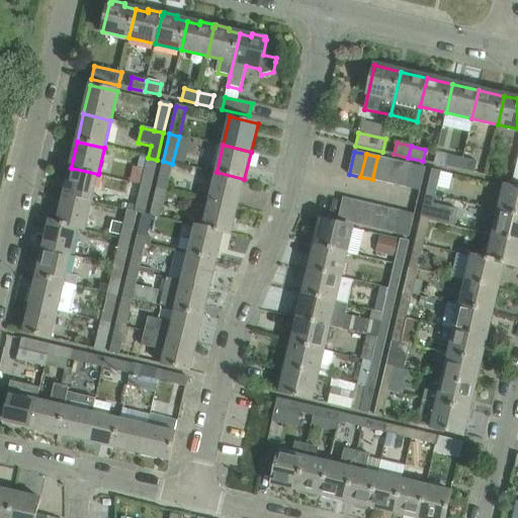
[(460,169),(462,159),(448,155),(445,166),(460,169)]
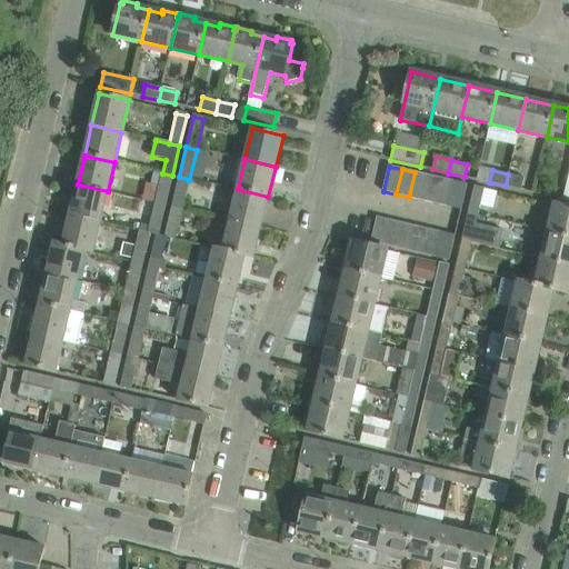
[(422,200),(428,176),(415,172),(409,197),(422,200)]
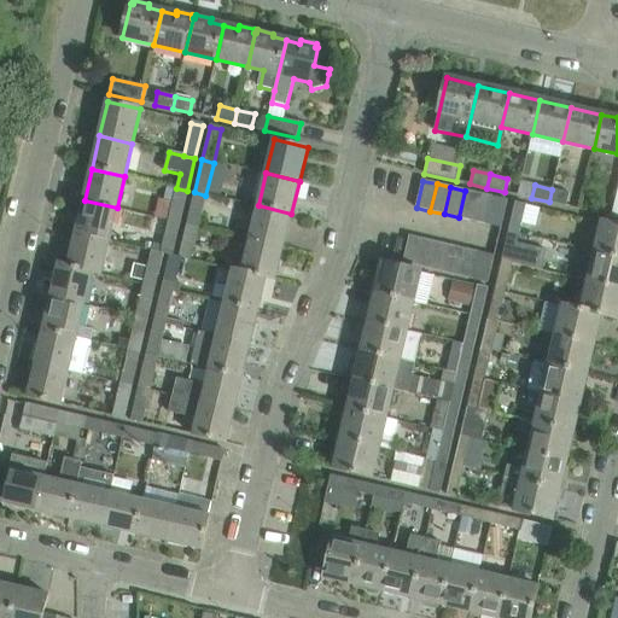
[(180,223),(187,191),(176,188),(168,220),(180,223)]
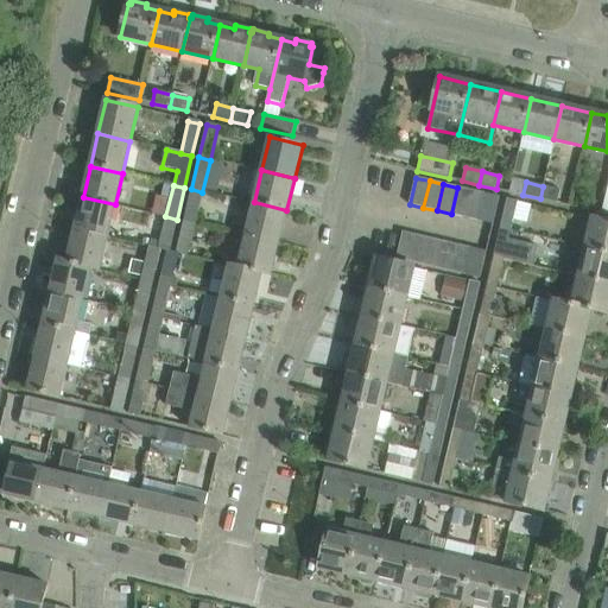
[(561,190),(543,187),(540,198),(557,203),(561,190)]
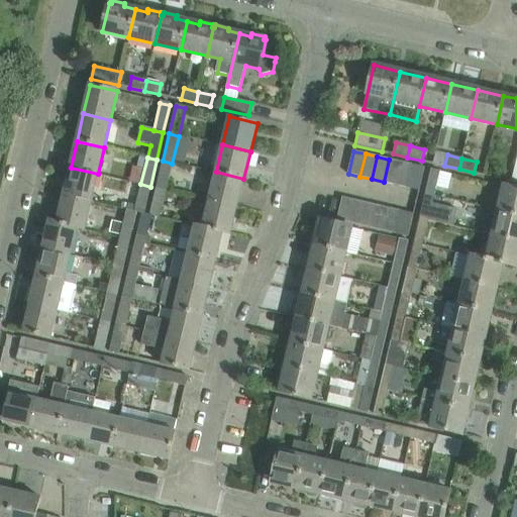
[(395,185),(400,163),(389,160),(384,182),(395,185)]
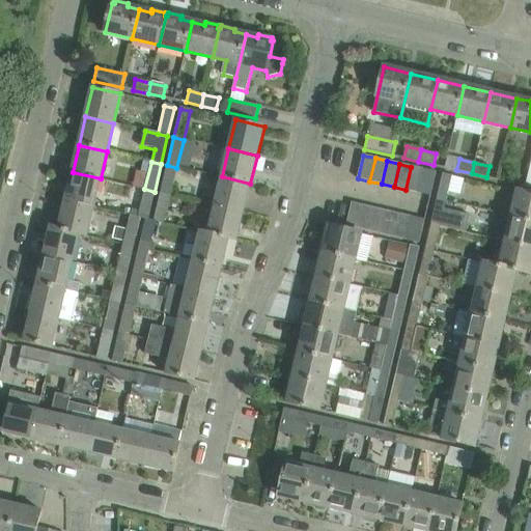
[(170,195),(176,168),(167,165),(160,193),(170,195)]
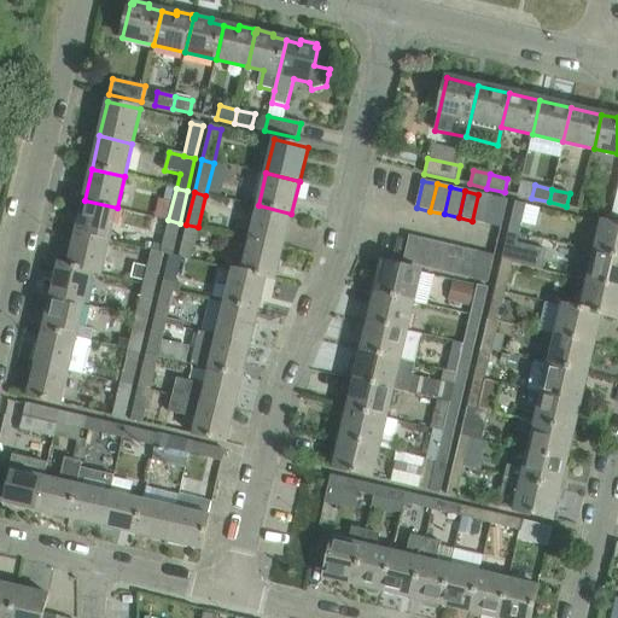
[(487,225),(494,198),(478,194),(472,221),(487,225)]
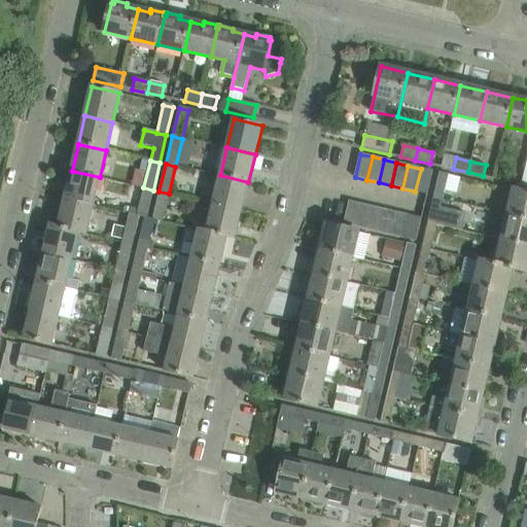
[(427,195),(432,174),(433,171),(421,169),(415,191),(427,195)]
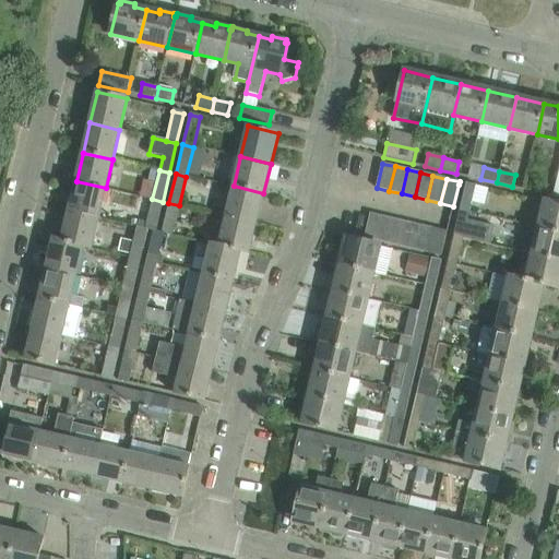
[(98,217),(106,188),(76,181),(69,211),(98,217)]
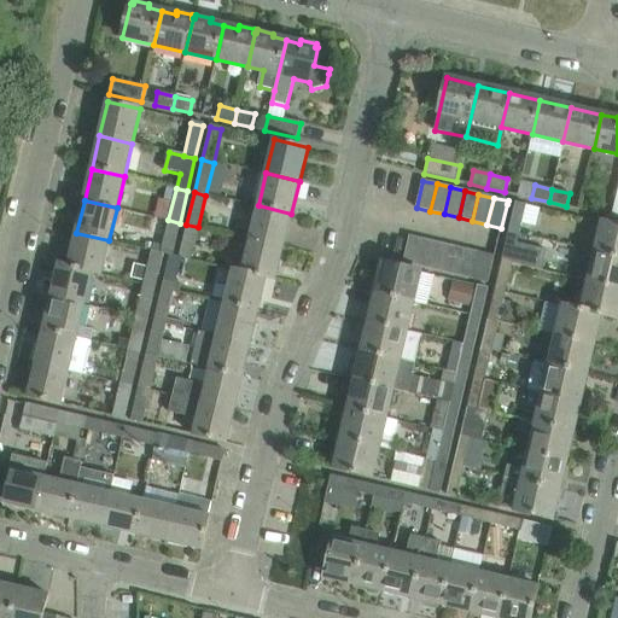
[(516,203),(508,233),(519,235),(526,205),(516,203)]
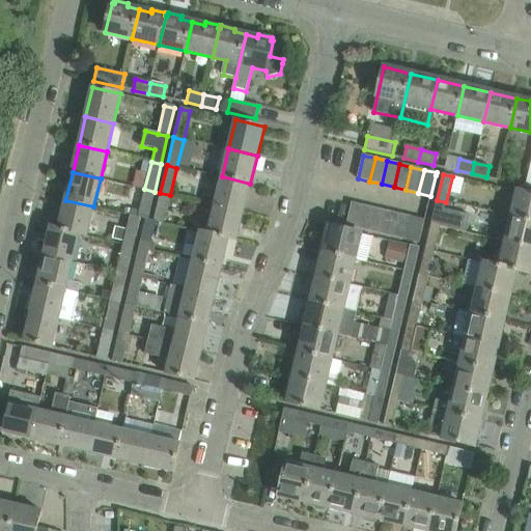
[(244,213),(250,184),(222,176),(215,205),(244,213)]
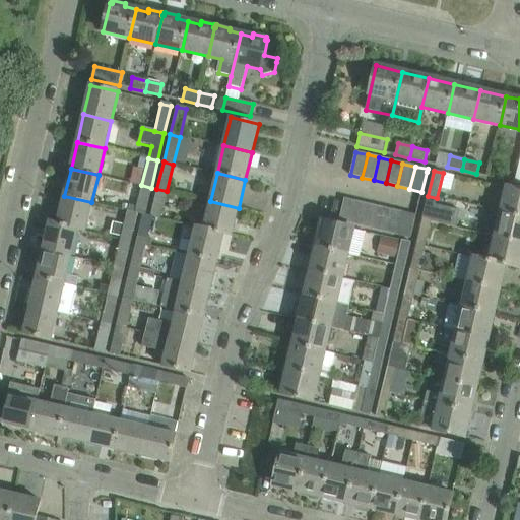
[(144,215),(151,188),(141,185),(135,213),(137,214),(143,215),(144,215)]
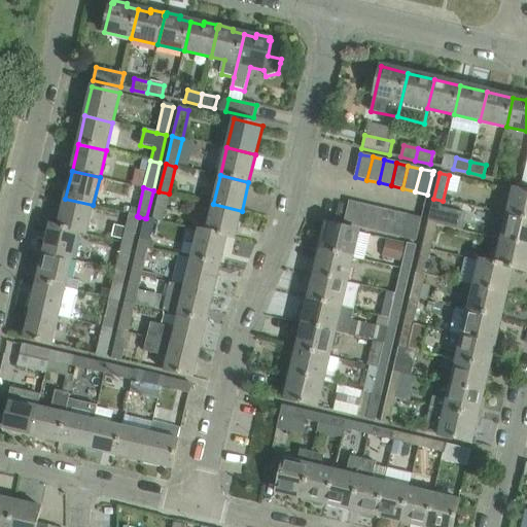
[(526,220),(526,191),(513,189),(506,216),(526,220)]
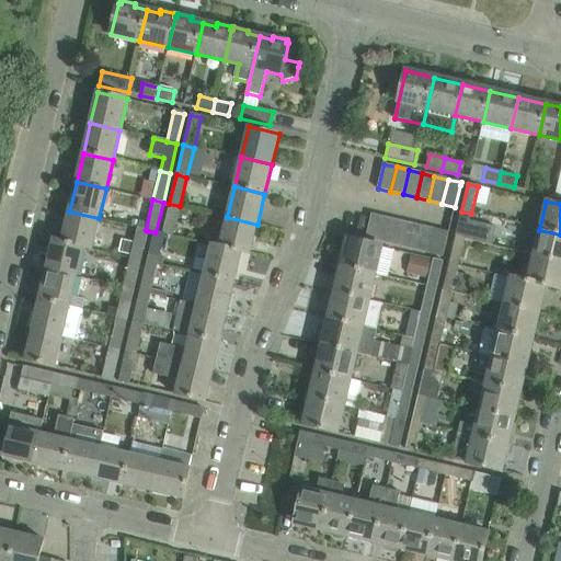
[(172,237),(180,206),(169,204),(162,235),(164,235),(172,237)]
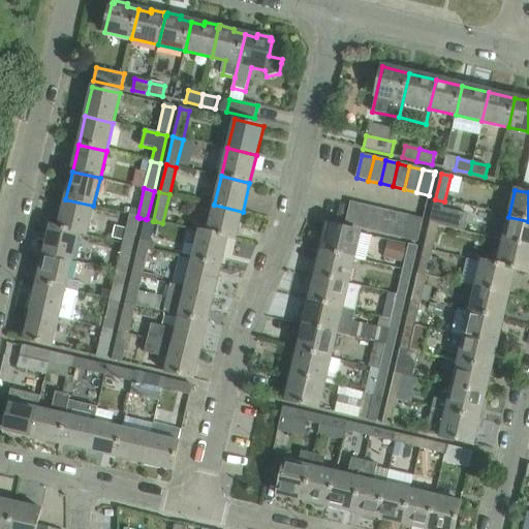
[(87,236),(93,206),(65,199),(59,227),(59,228),(79,232),(79,234),(87,236)]
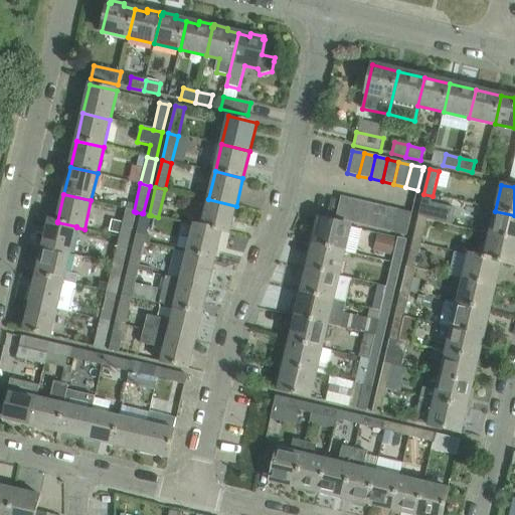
[(431,203),(433,196),(423,194),(418,216),(427,219),(452,224),(456,209),(431,203)]
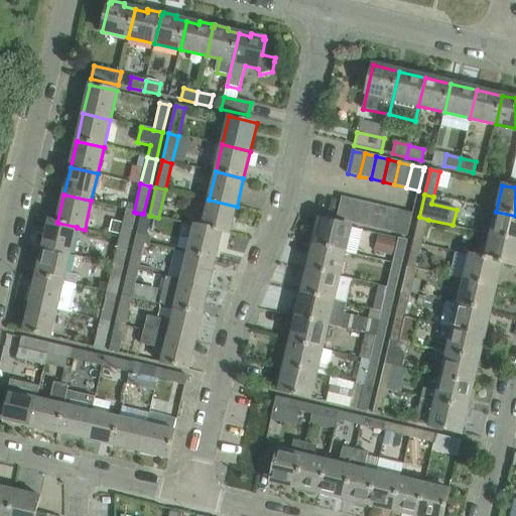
[(348,222),(354,200),(342,197),(337,220),(348,222)]
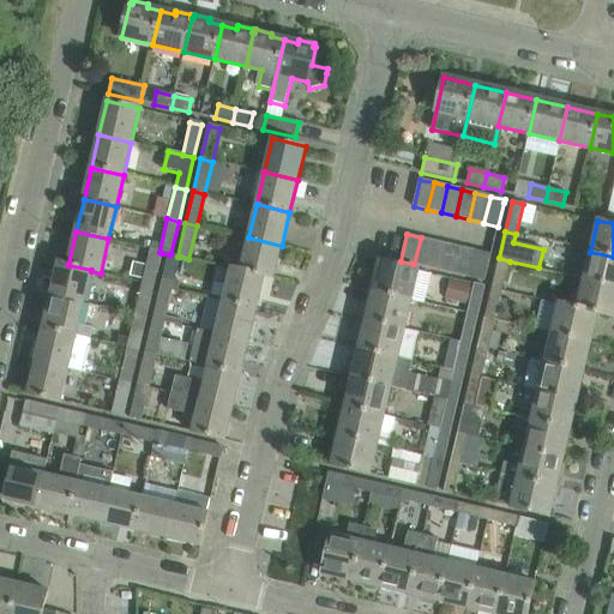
[(274,278),(282,246),(248,238),(240,270),(232,269),(230,269),(264,276),(274,278)]
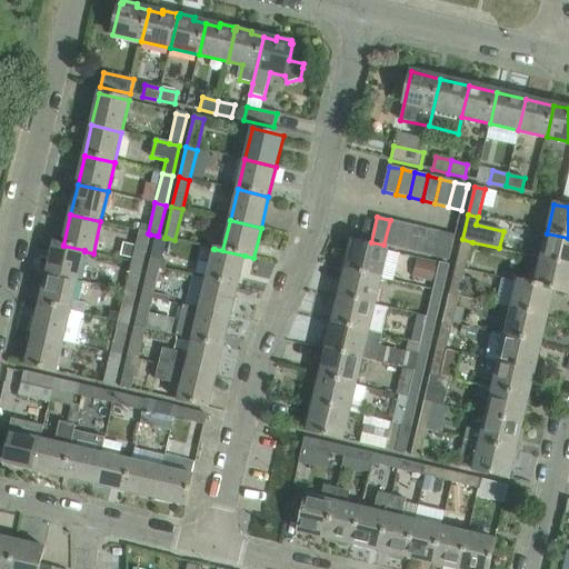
[(397,248),(402,223),(390,220),(383,245),(397,248)]
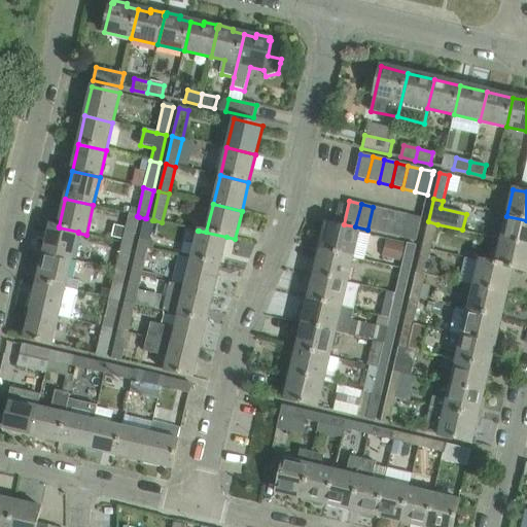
[(380,233),(385,209),(373,207),(367,230),(380,233)]
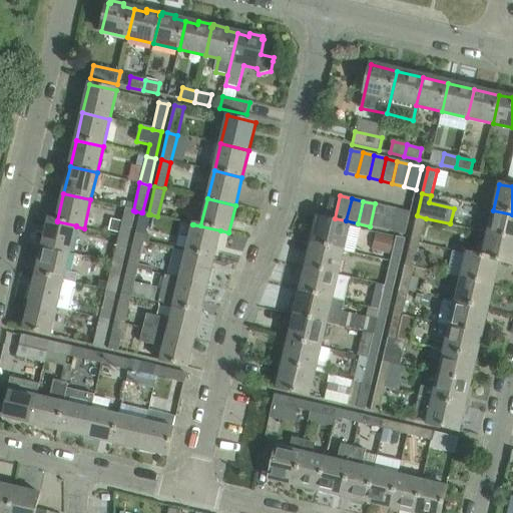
[(382,229),(387,206),(375,203),(370,226),(382,229)]
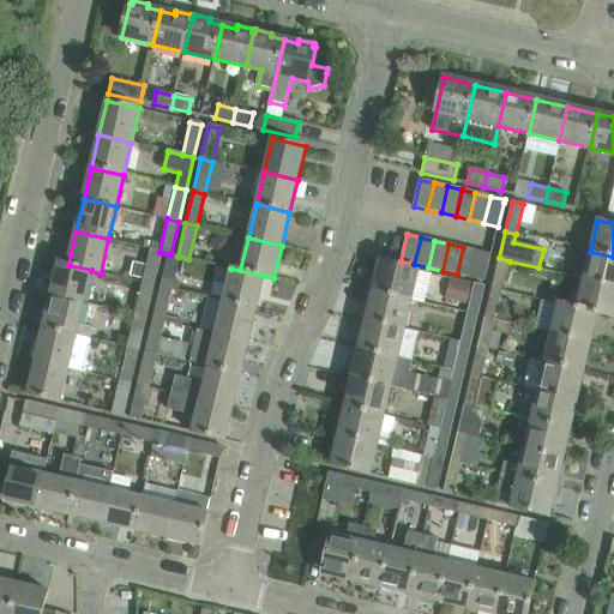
[(471,277),(477,251),(463,247),(457,275),(471,277)]
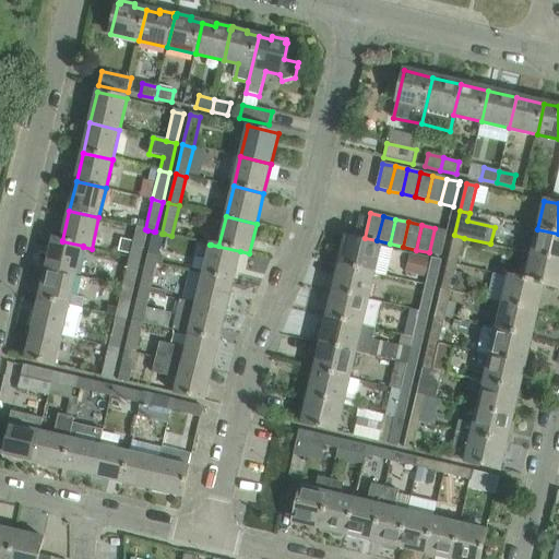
[(141,259),(147,230),(145,229),(138,227),(131,257),(141,259)]
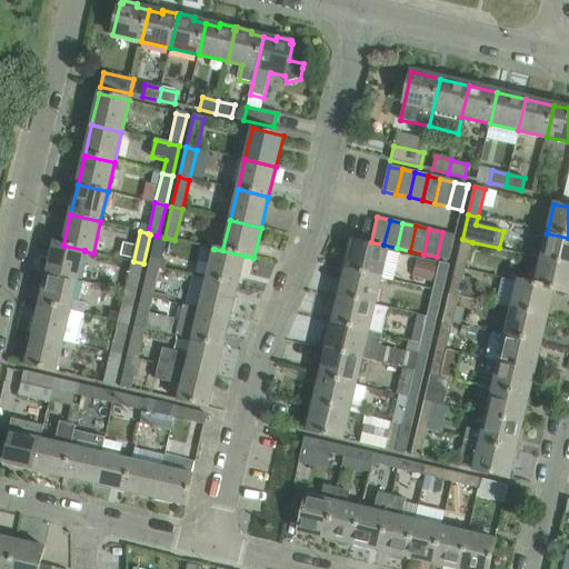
[(449,260),(456,236),(442,232),(437,257),(449,260)]
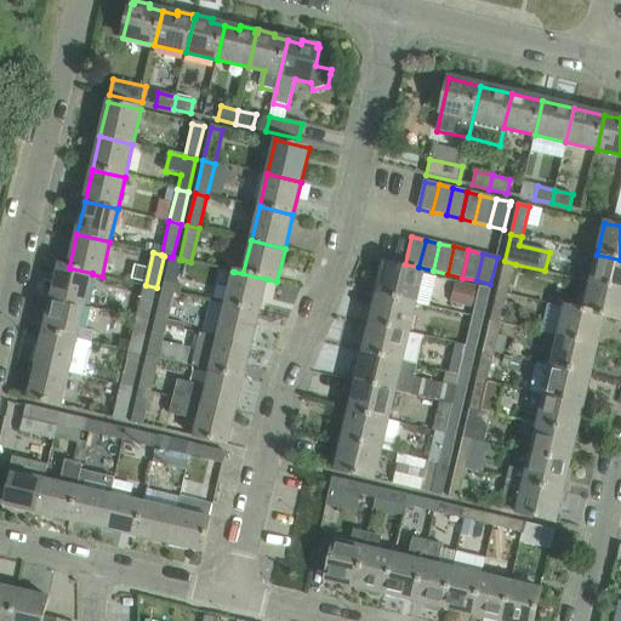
[(620,290),(620,260),(597,255),(591,284),(620,290)]
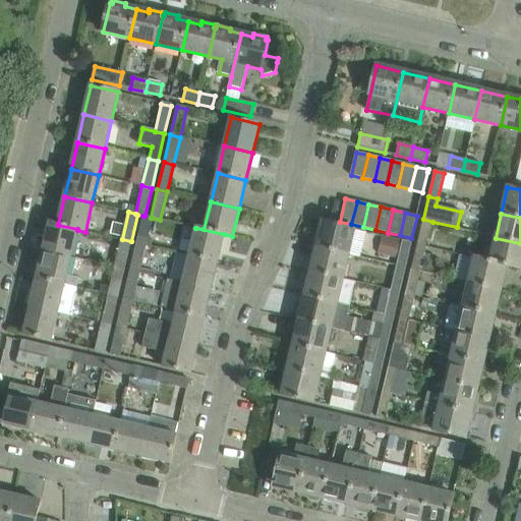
[(153,218),(151,218),(145,216),(143,216),(137,242),(147,244),(153,218)]
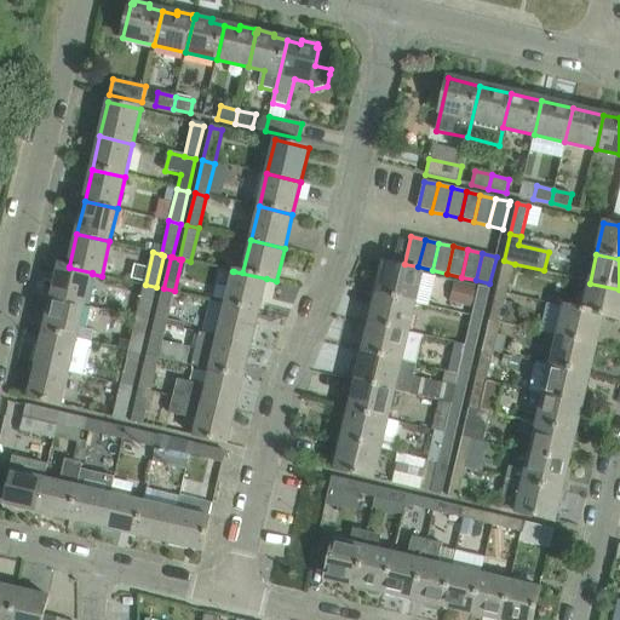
[(507,294),(515,264),(504,260),(497,292),(507,294)]
